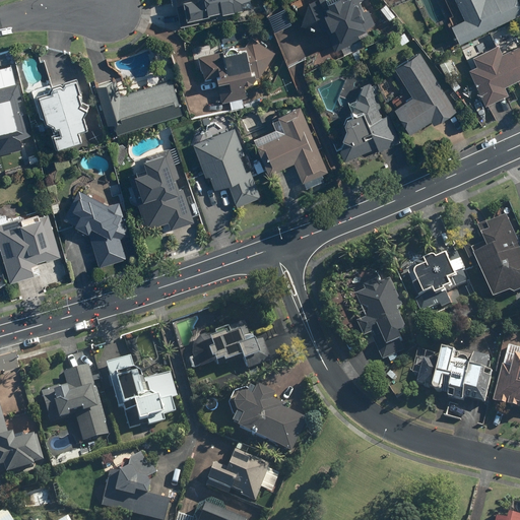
[(178,0),(181,27),(209,23),(208,16),(224,14),(225,18),(234,17),(234,13),(245,12),(244,1),(253,0),(252,0),(178,0)]
